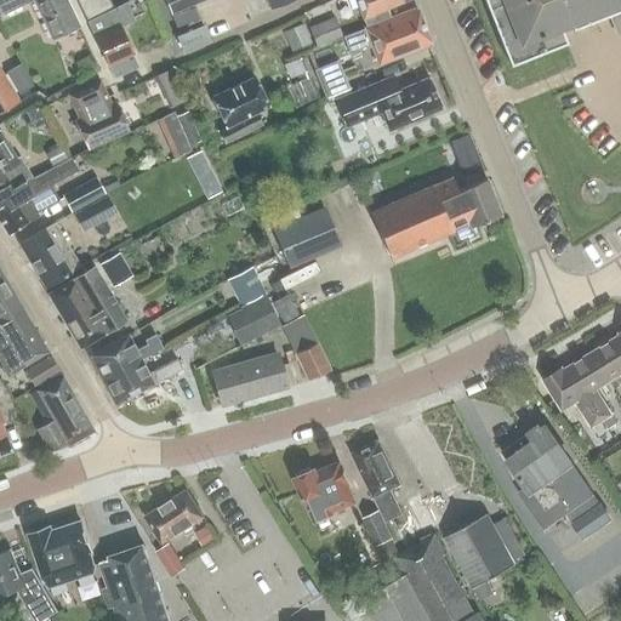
[(66,0),(0,0),(0,13),(1,17),(34,1),(52,40),(79,28),(66,0)]
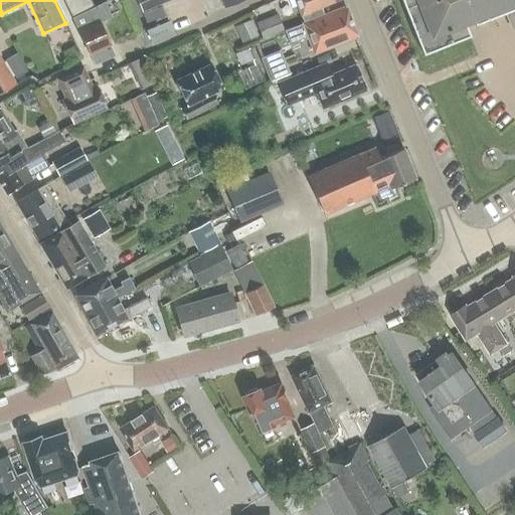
[(91,8),(94,7),(90,0),(62,0),(71,18),(91,8)]
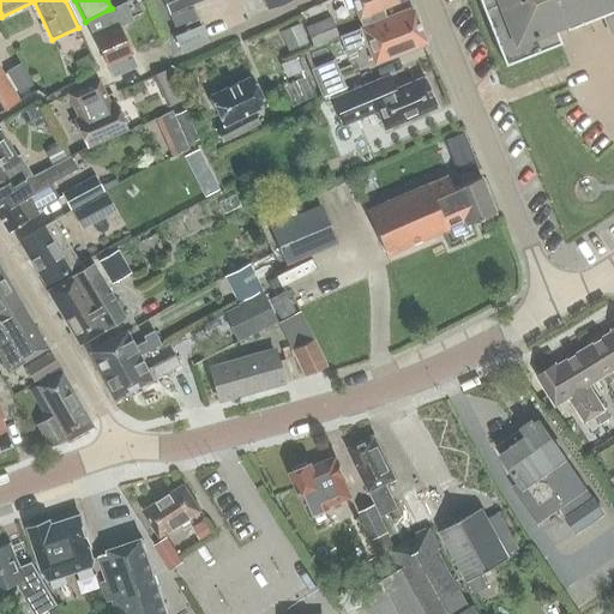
[(202,0),(162,0),(168,14),(192,5),(202,0)]
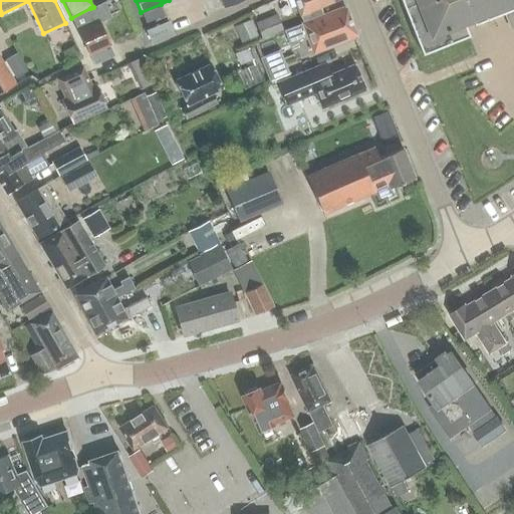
[(242,0),(219,0),(223,8),(242,0)]
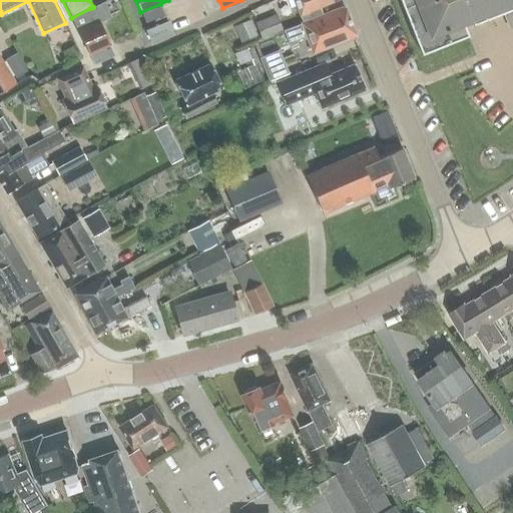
[(322,6),(336,0),(293,0),(301,21),(307,20),(324,12),(322,6)]
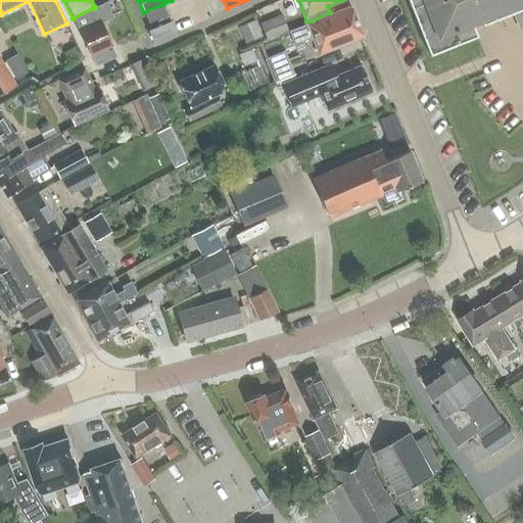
[(522,0),(407,0),(429,55),(476,37),(472,26),(480,22),(481,25),(516,11),(522,28),(522,27),(522,0)]
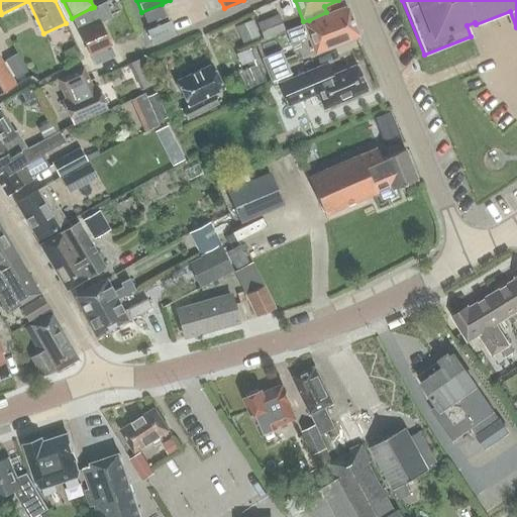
[(110,45),(100,22),(111,16),(104,2),(94,7),(91,8),(72,18),(77,29),(78,29),(89,55),(94,66),(114,57),(110,45)]
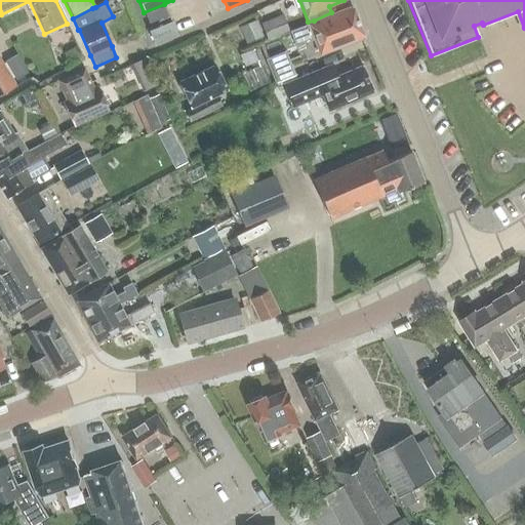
[(164,4),(144,12),(149,25),(169,16),(164,4)]
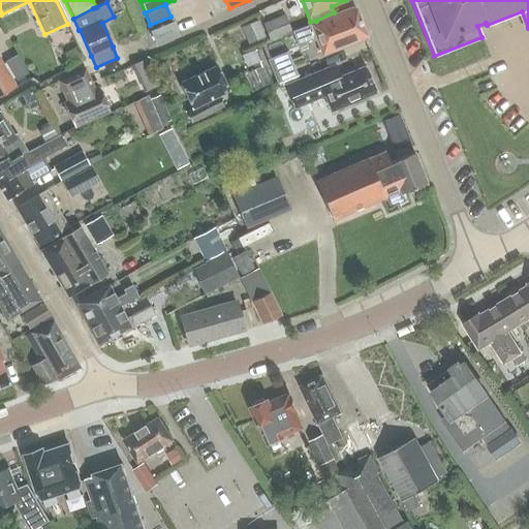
[(321,55),(366,38),(354,7),(291,32),(297,47),(316,39),(321,55)]
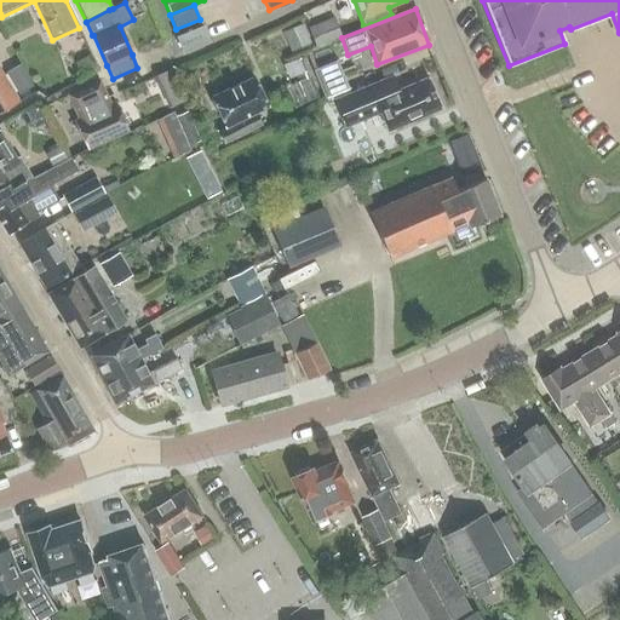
[(340,36),(333,17),(308,27),(315,47),(340,36)]
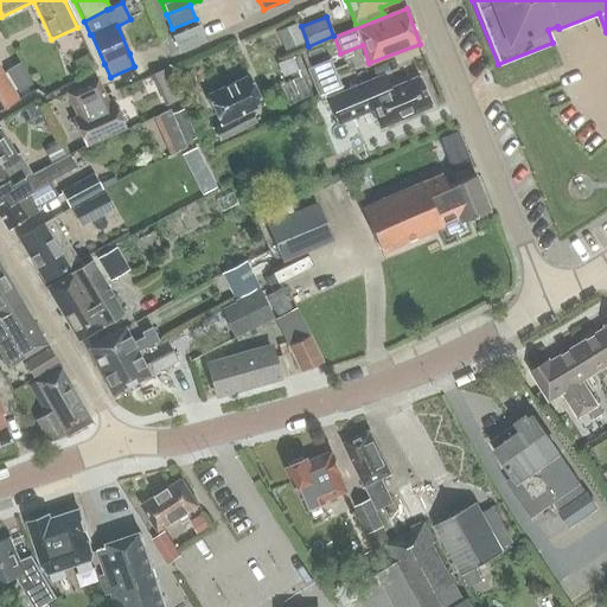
[(304,43),(295,21),(275,30),(283,51),(304,43)]
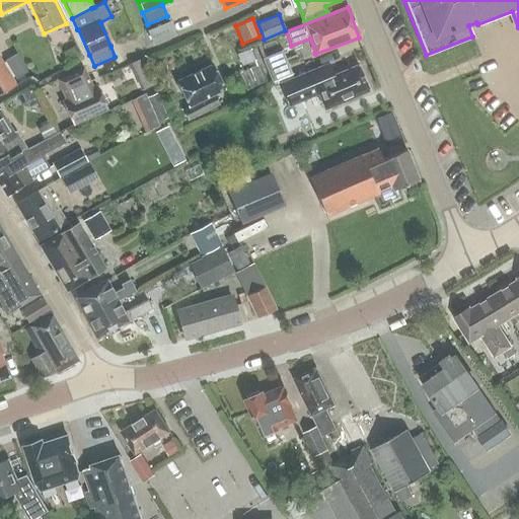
[(146,30),(152,44),(174,34),(168,21),(146,30)]
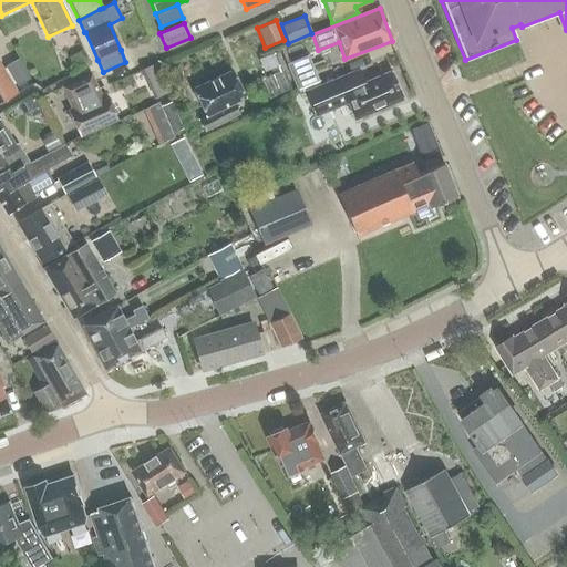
[(318,80),(307,54),(285,63),(296,90),(318,80)]
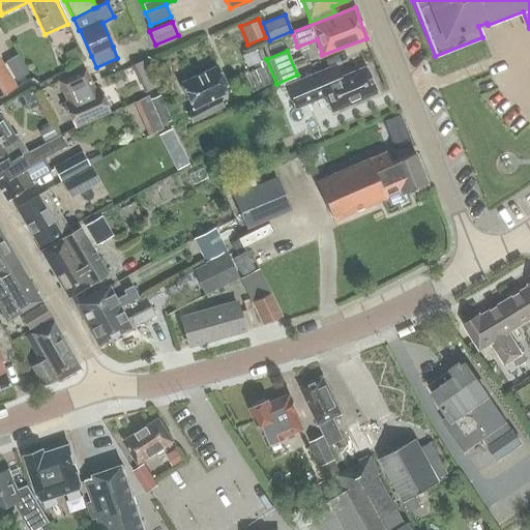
[(27,75),(17,55),(5,61),(15,81),(27,75)]
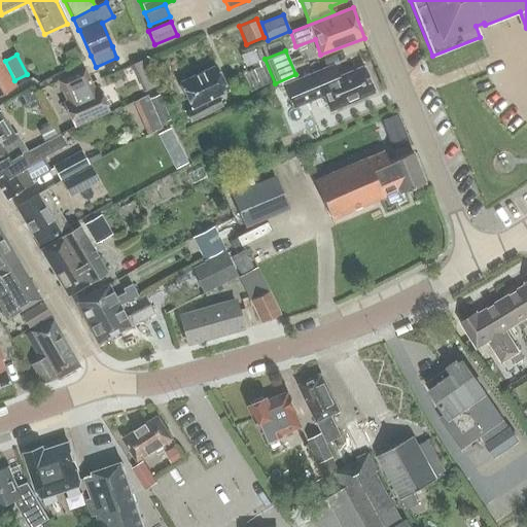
[(145,59),(130,65),(136,77),(150,71),(145,59)]
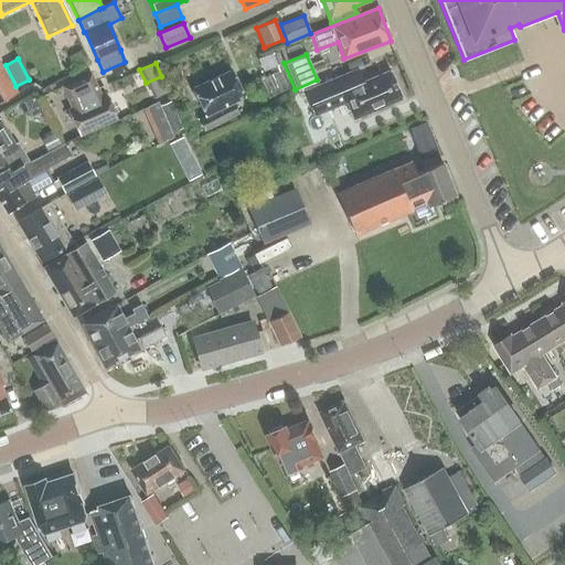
[(233,102),(243,97),(231,70),(192,88),(204,116),(199,118),(204,130),(238,113),(233,102)]
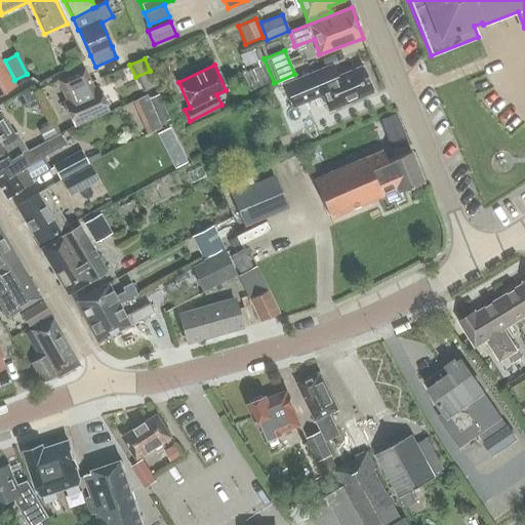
[(331,65),(283,84),(292,107),(305,102),(321,94),(328,111),(372,91),(362,66),(336,76),(331,65)]
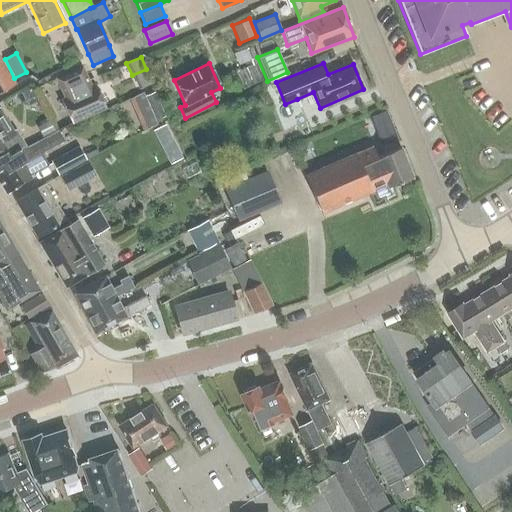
[(95,84),(90,86),(81,66),(55,78),(64,98),(60,100),(71,124),(106,109),(95,84)]
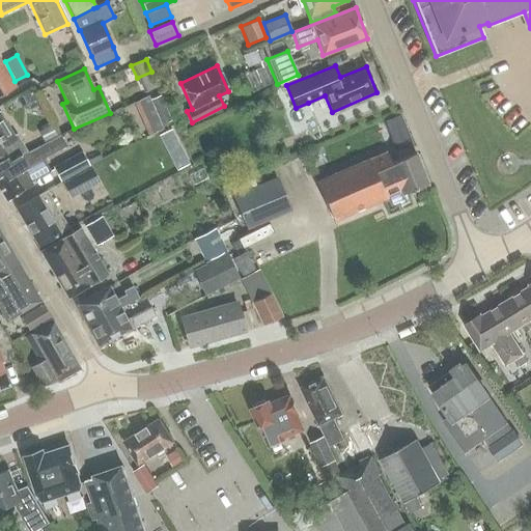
[(0,96),(16,87),(5,72),(0,75),(0,96)]
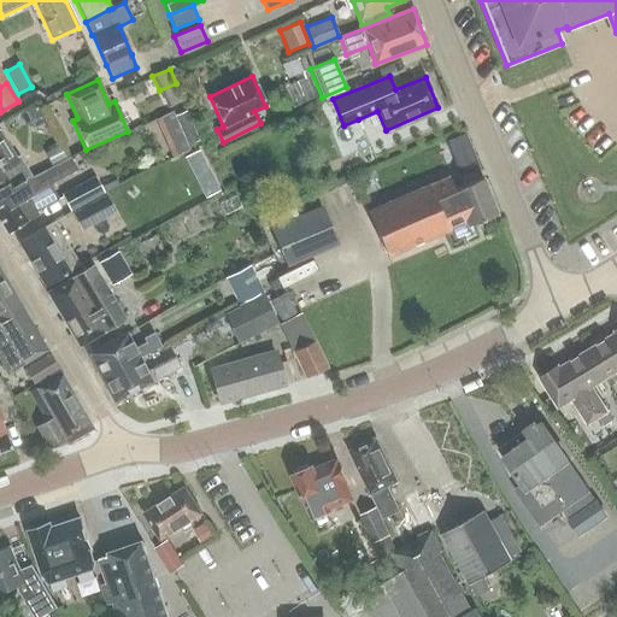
[(46,123),(37,105),(19,115),(23,125),(34,128),(46,123)]
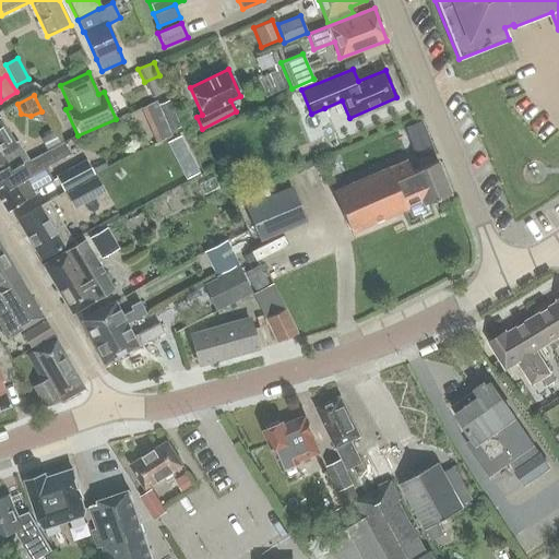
[(170,131),(158,105),(157,105),(155,100),(140,107),(156,143),(171,135),(169,131),(170,131)]
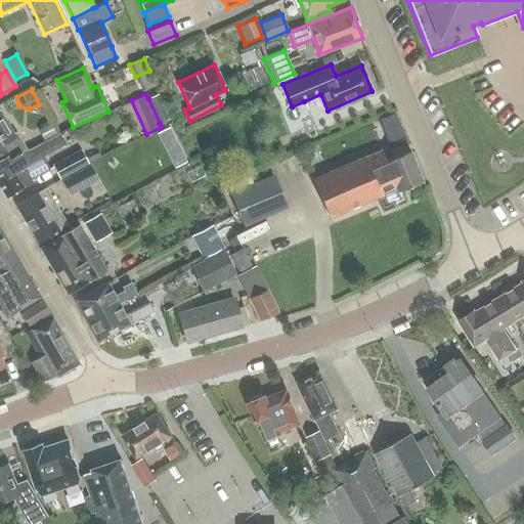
[(148,98),(160,123),(169,119),(158,94),(148,98)]
